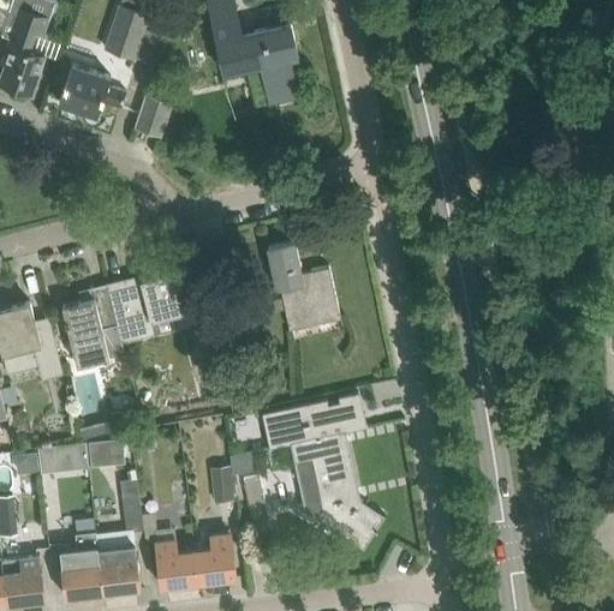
[(0,35),(9,11),(6,11),(10,1),(4,0),(0,0),(0,35)]
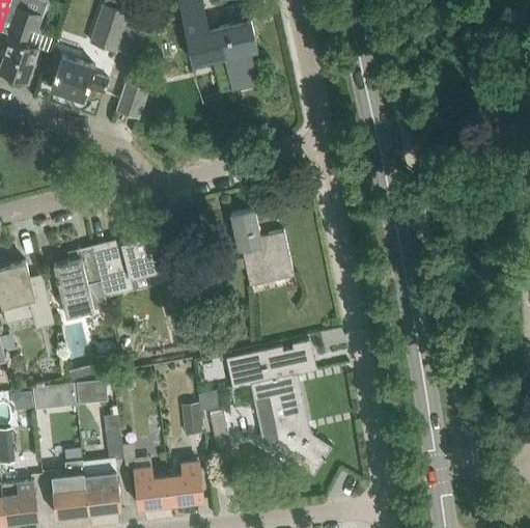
[(9,0),(7,9),(0,30),(8,33),(1,55),(4,56),(0,68),(0,72),(27,81),(33,61),(38,47),(26,44),(30,30),(31,30),(40,2),(34,0),(9,0)]
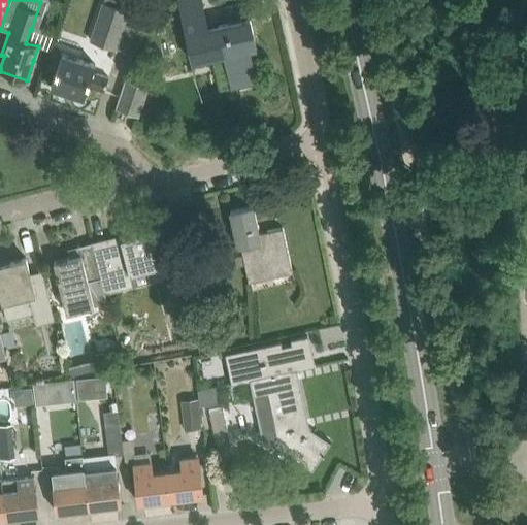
[(119,39),(127,13),(131,1),(128,0),(102,0),(101,4),(88,43),(114,52),(119,39)]
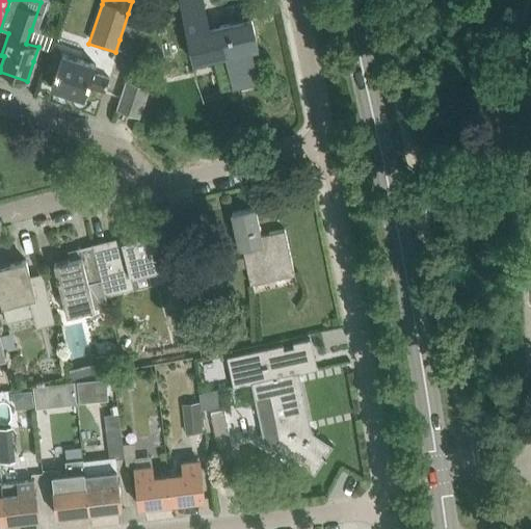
[(202,0),(178,0),(193,65),(226,57),(233,90),(257,85),(258,88),(259,88),(250,52),(258,50),(251,21),(209,30),(202,0)]
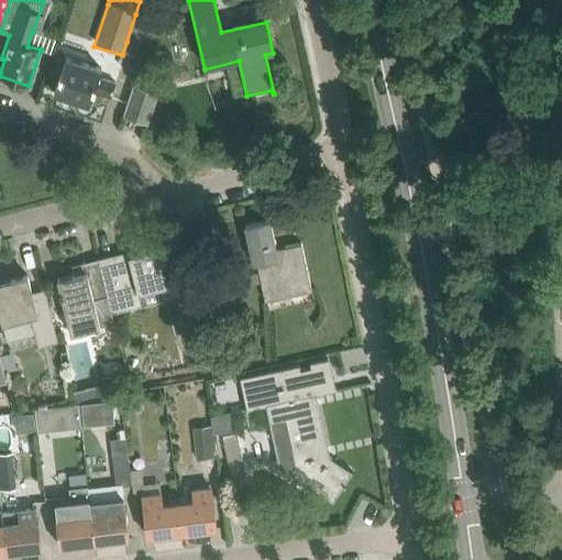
[(101,70),(81,64),(56,55),(48,75),(59,78),(54,95),(89,107),(94,94),(110,99),(116,85),(99,79),(101,70)]
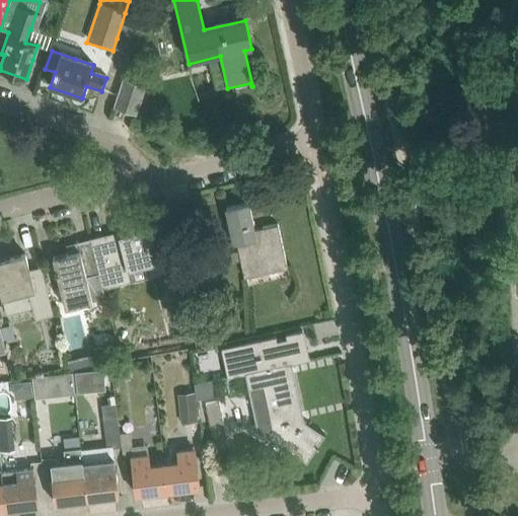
[(136,117),(146,88),(123,80),(113,108),(136,117)]
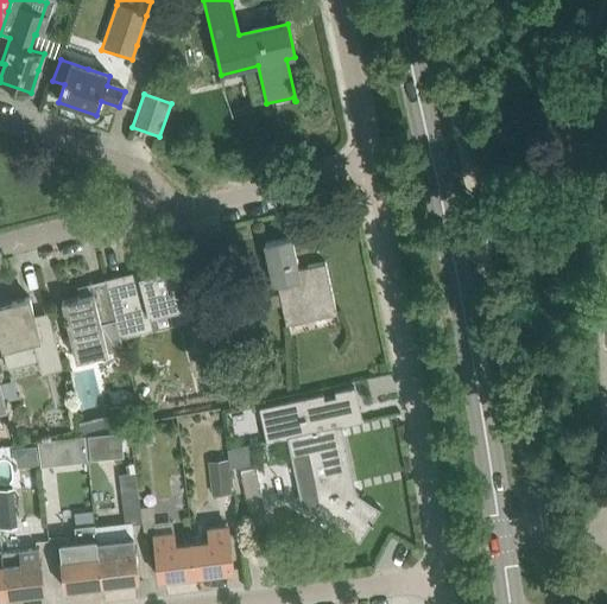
[(264,245),(270,268),(273,286),(276,286),(285,326),(313,320),(336,316),(326,264),(298,269),(291,239),(264,245)]
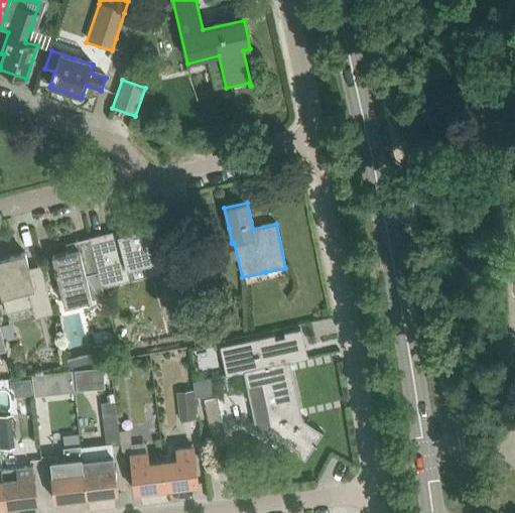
[(96,265),(102,288),(125,282),(122,271),(129,269),(160,261),(152,227),(133,232),(132,228),(129,229),(131,236),(124,238),(123,237),(123,236),(122,235),(120,235),(105,239),(104,235),(91,239),(90,239),(96,265)]
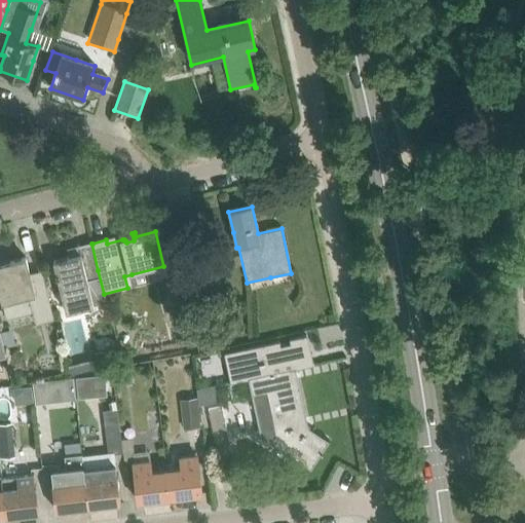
[(53,262),(62,297),(67,314),(107,304),(104,294),(98,270),(91,244),(77,247),(79,256),(53,262)]
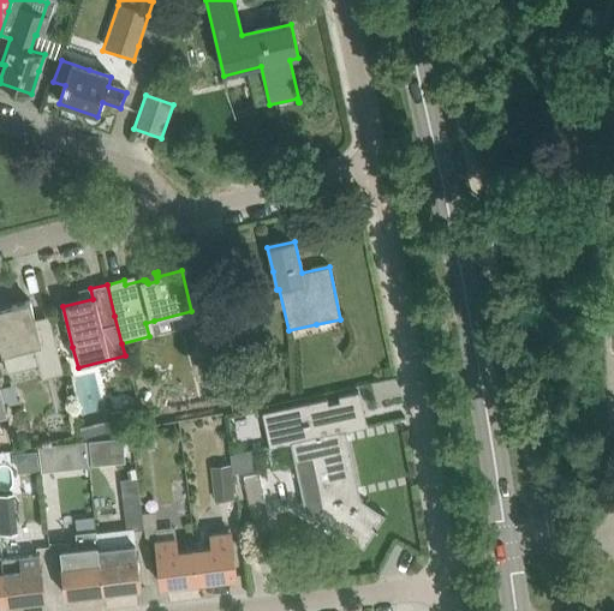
[(210,313),(215,333),(231,329),(222,289),(206,293),(207,299),(210,313)]
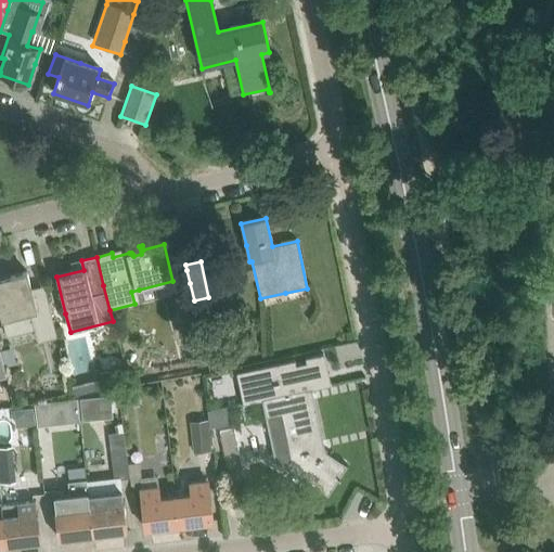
[(176,273),(179,285),(190,283),(187,270),(176,273)]
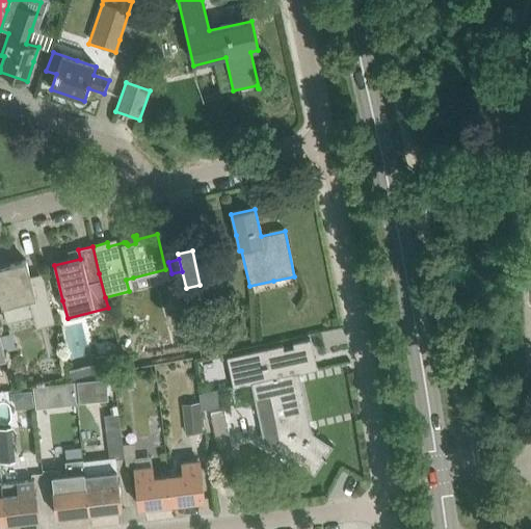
[(50,309),(42,275),(30,279),(26,263),(0,269),(0,297),(2,307),(28,300),(31,314),(50,309)]
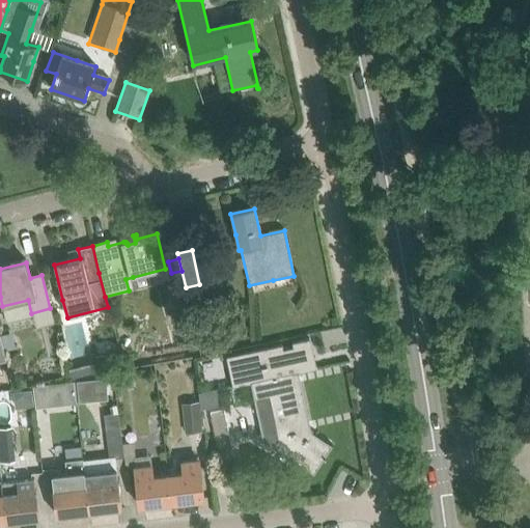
[(200,286),(188,288),(189,298),(202,296),(200,286)]
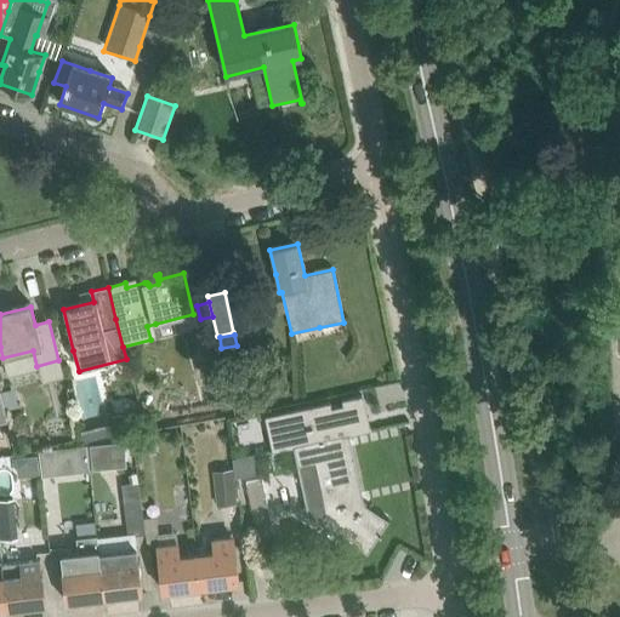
[(263,418),(271,453),(291,450),(290,447),(348,435),(348,438),(368,433),(360,398),(263,418)]
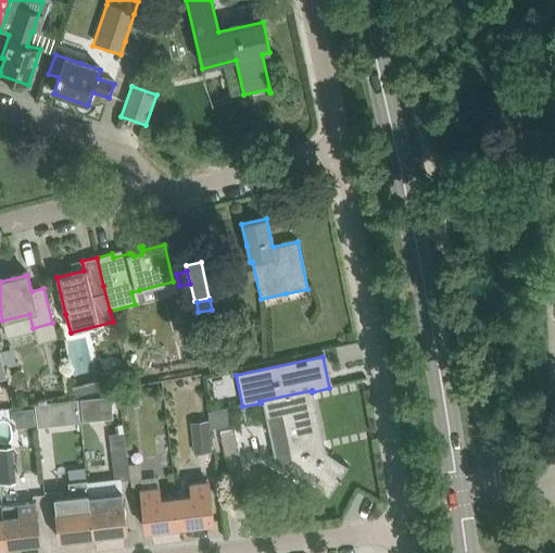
[(126,386),(123,369),(99,375),(101,390),(126,386)]
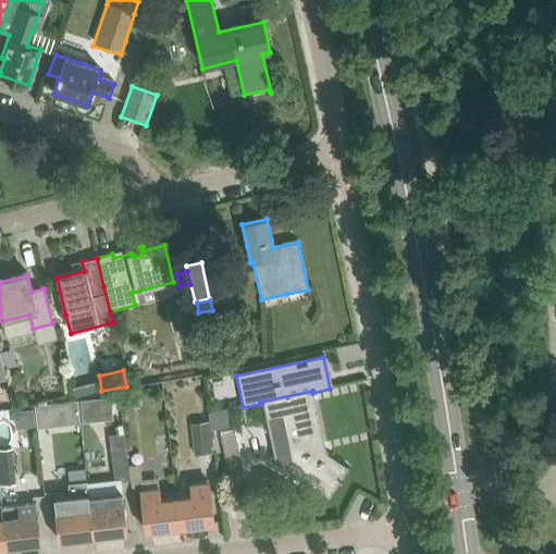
[(266,422),(268,421),(276,464),(287,470),(300,479),(303,475),(332,493),(347,469),(325,454),(312,391),(261,402),(266,422)]
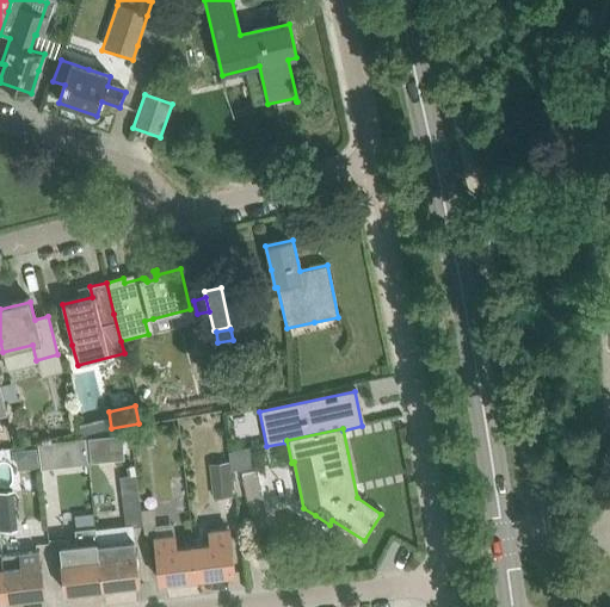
[(122,437),(87,439),(90,464),(124,460),(122,437)]
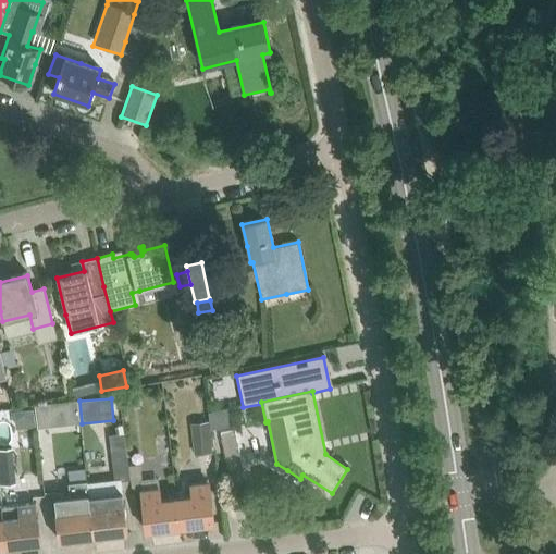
[(77,402),(63,403),(66,426),(79,425),(77,402)]
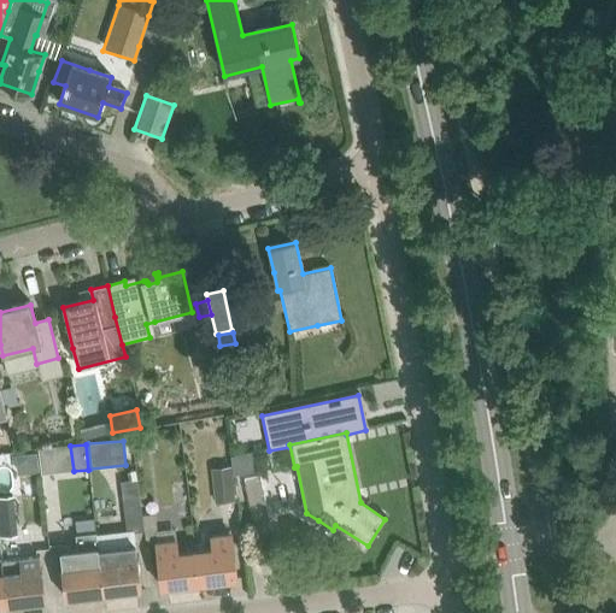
[(233,476),(258,471),(254,452),(230,457),(233,476)]
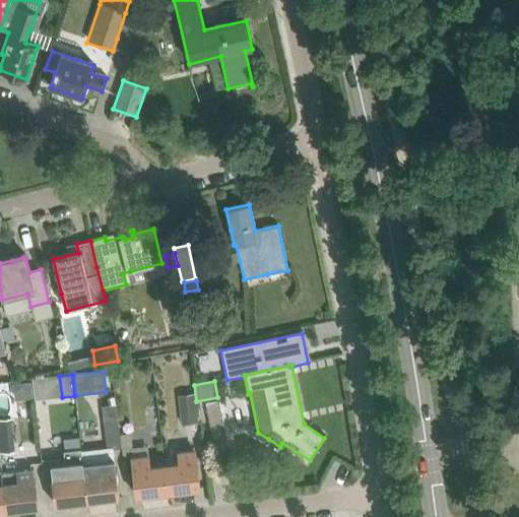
[(177,397),(180,427),(196,425),(193,395),(177,397)]
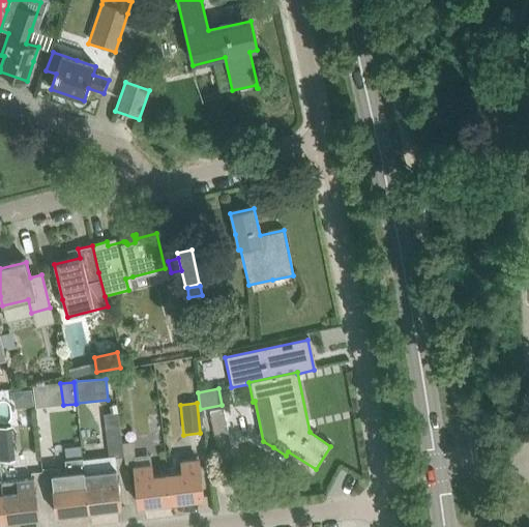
[(208,414),(218,463),(233,460),(223,411),(208,414)]
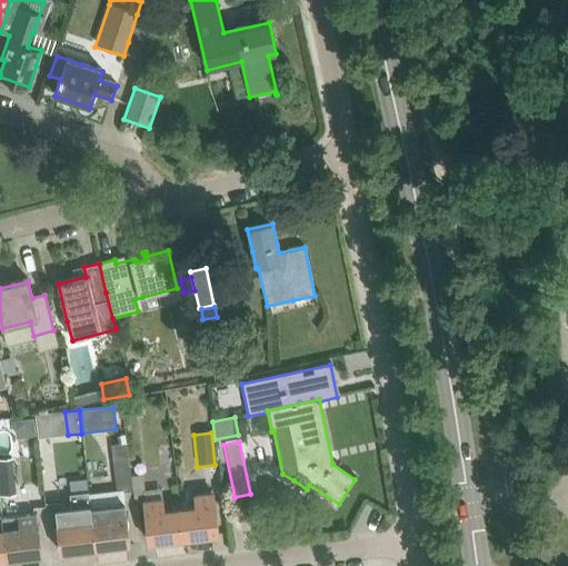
[(0,497),(17,496),(13,459),(11,459),(0,460),(0,497)]
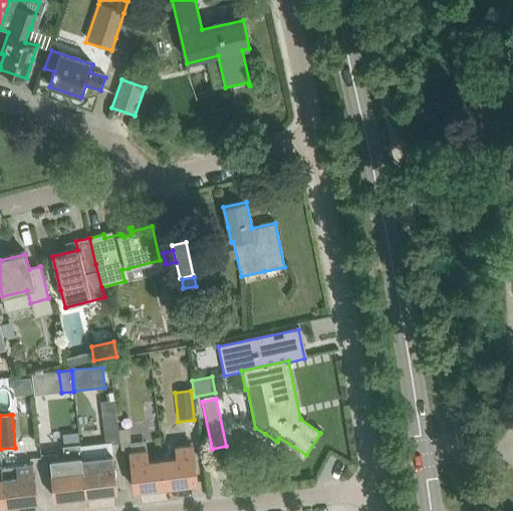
[(119,444),(116,416),(102,418),(105,446),(119,444)]
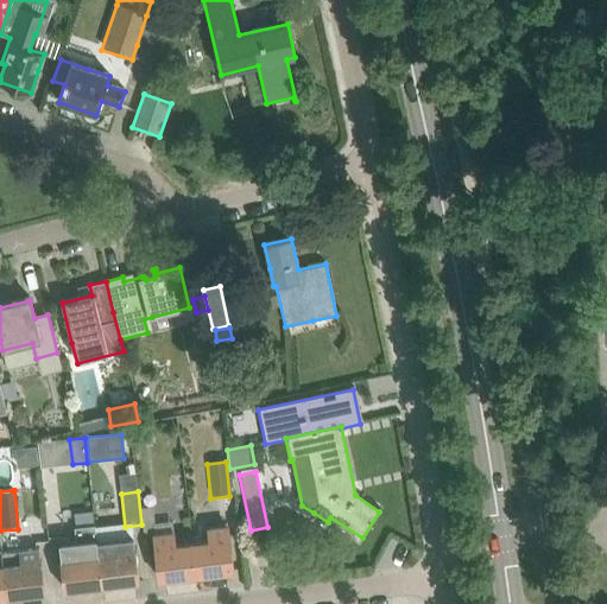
[(64,591),(101,586),(96,544),(94,526),(74,529),(76,545),(59,547),(61,560),(59,560),(61,567),(64,591)]
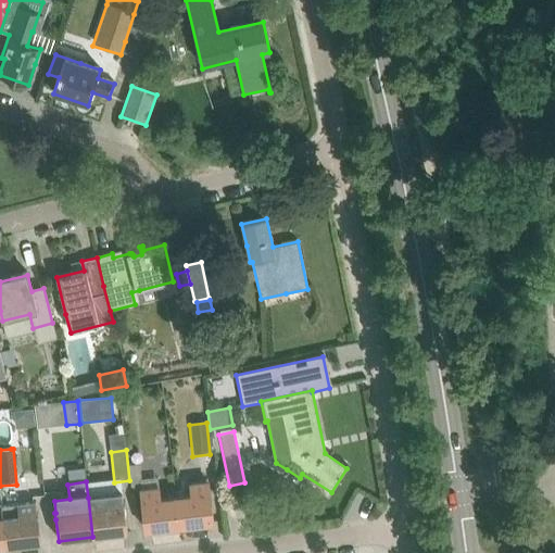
[(214,523),(211,501),(210,494),(209,494),(207,482),(190,485),(191,497),(176,499),(179,527),(214,523)]
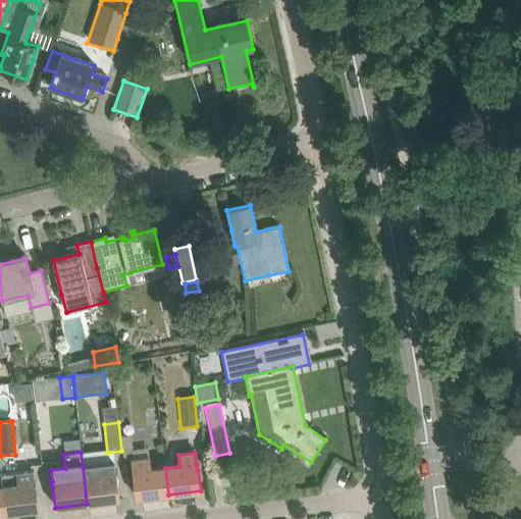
[(148,459),(133,461),(135,472),(133,472),(136,499),(168,495),(165,468),(150,470),(149,459),(148,459)]
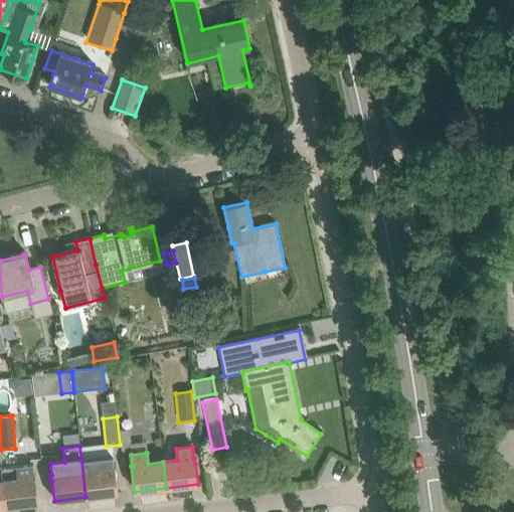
[(95,459),(81,461),(86,497),(118,493),(116,474),(115,468),(114,468),(112,457),(95,459)]
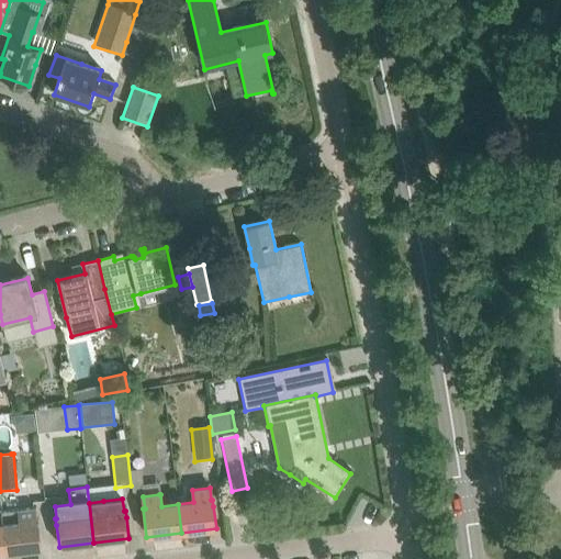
[(42,549),(38,527),(38,521),(36,521),(35,509),(1,513),(3,525),(7,554),(42,549)]
